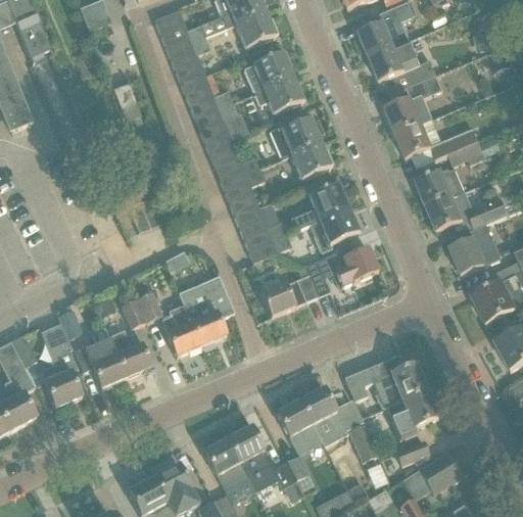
[(0,0),(0,66),(25,125),(33,122),(0,40),(0,29),(14,24),(5,1),(4,0),(0,0)]
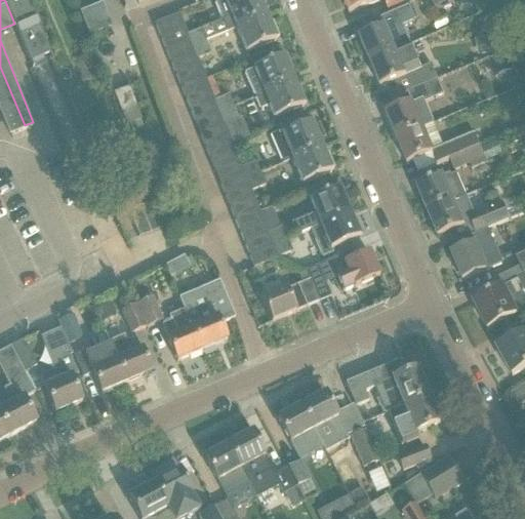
[(4,0),(5,1),(14,24),(30,60),(48,51),(27,0),(4,0)]
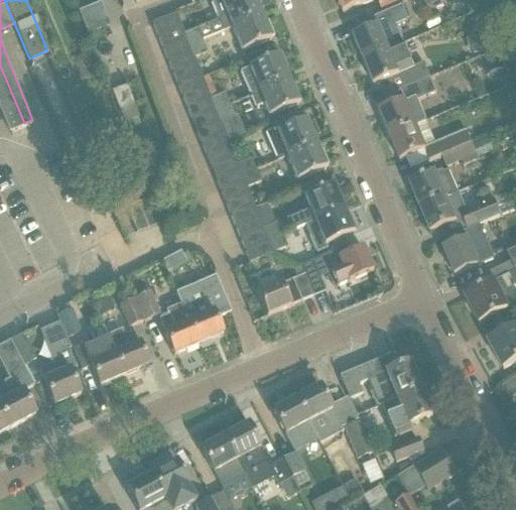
[(224,27),(232,24),(260,12),(255,0),(212,0),(218,15),(224,27)]
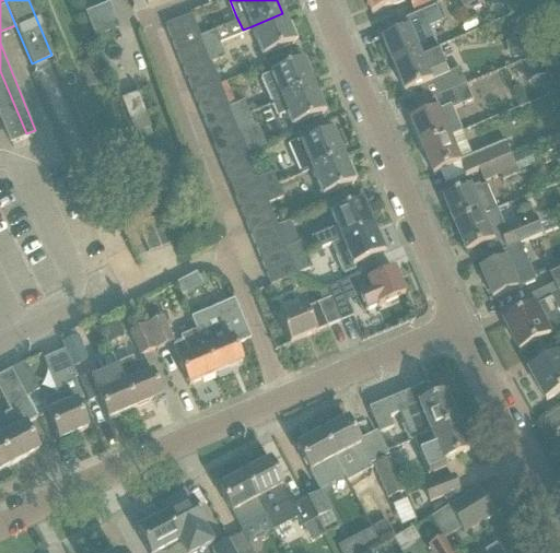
[(369,0),(373,11),(397,0),(369,0)]
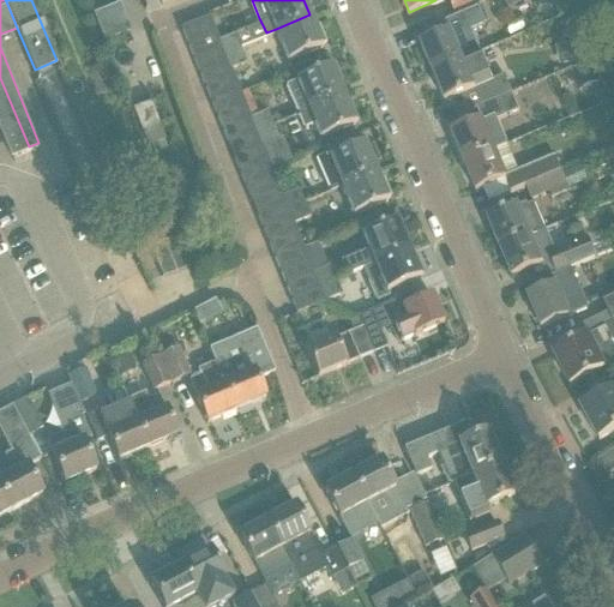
[(429,35),(420,38),(432,67),(463,54),(480,47),(471,25),(486,19),(479,2),(425,25),(429,35)]
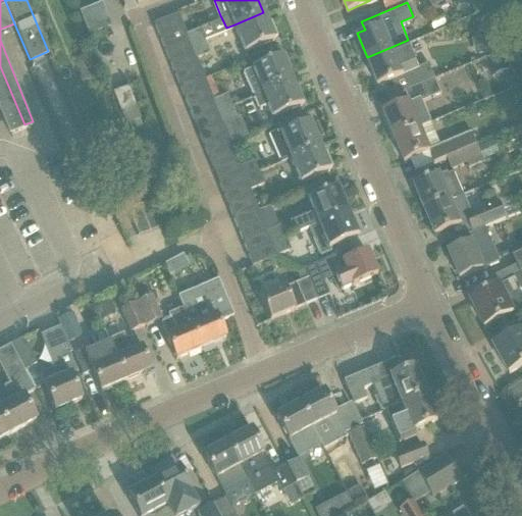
[(177,10),(154,19),(158,32),(183,22),(177,10)]
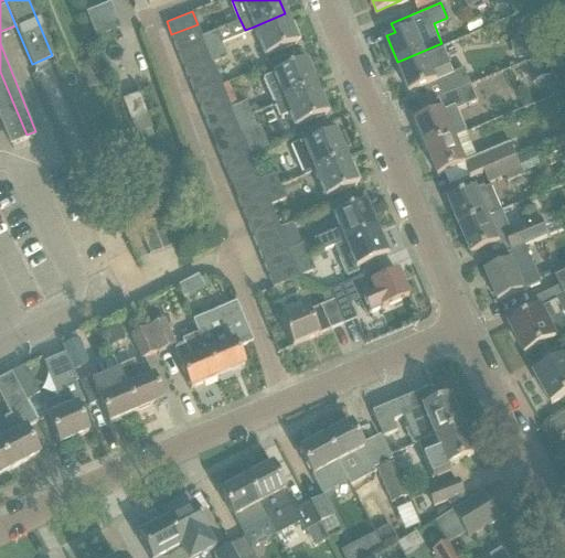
[(296,40),(285,13),(254,27),(265,52),(296,40)]
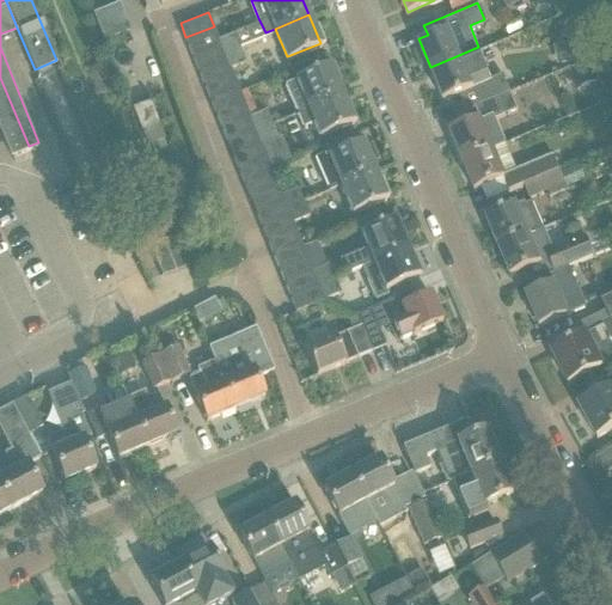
[(214,26),(185,37),(191,52),(220,40),(218,37),(214,26)]
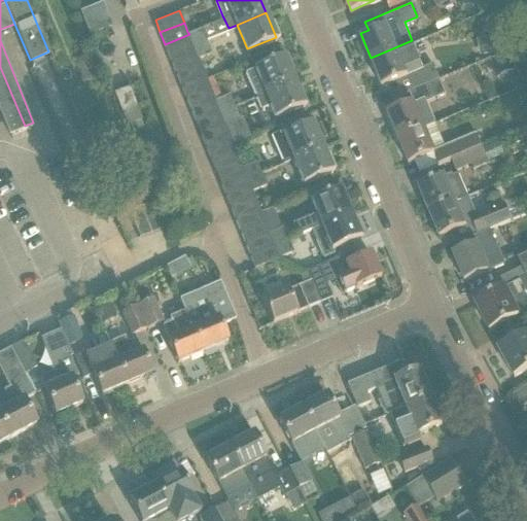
[(189,34),(192,43),(206,38),(202,26),(187,32),(189,34)]
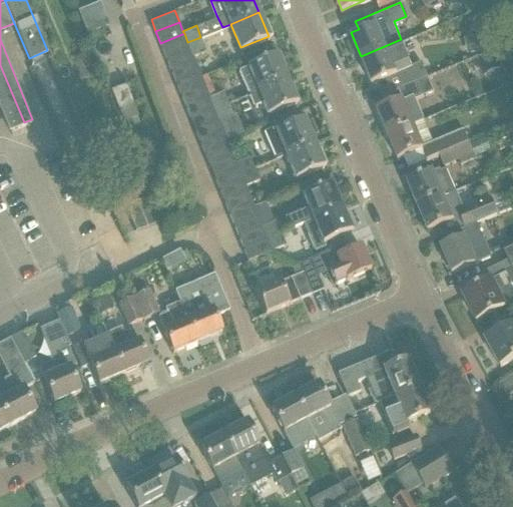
[(466,50),(482,47),(479,31),(463,33),(466,50)]
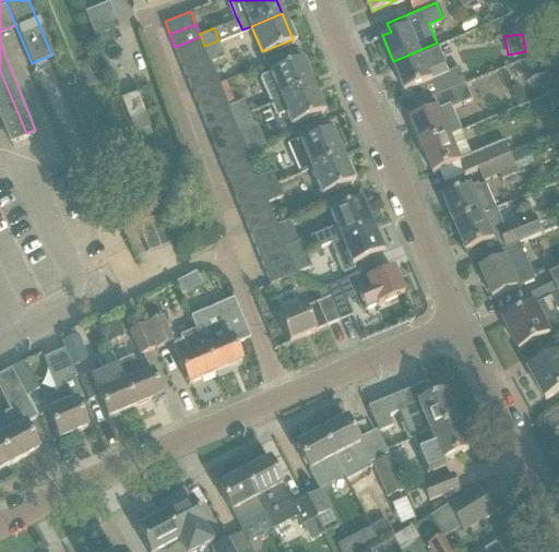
[(204,46),(201,36),(175,47),(180,61),(206,49),(204,46)]
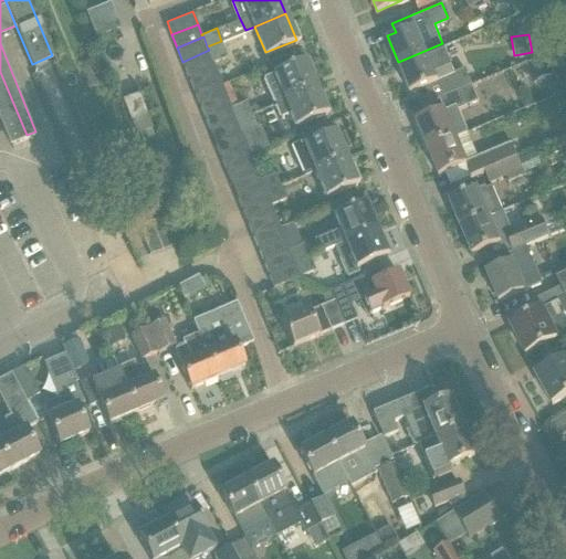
[(221,41),(207,46),(209,50),(212,60),(228,54),(221,41)]
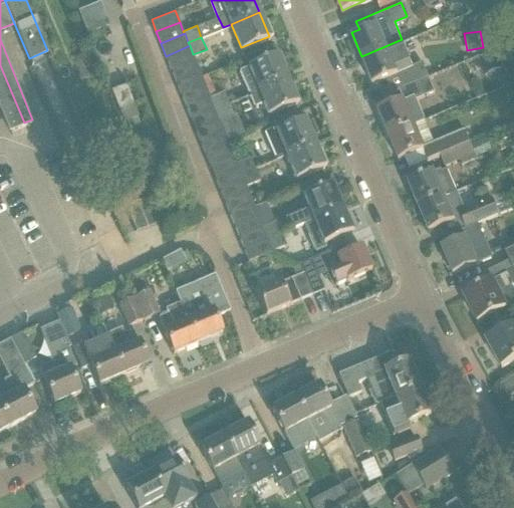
[(423,59),(413,64),(402,39),(400,40),(388,45),(361,56),(372,81),(386,75),(392,90),(399,86),(399,85),(428,73),(423,59)]
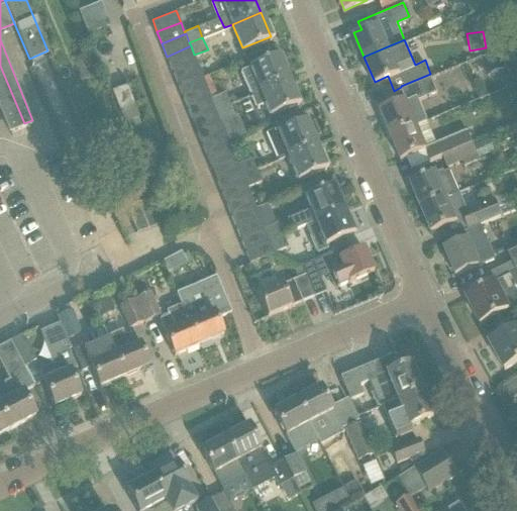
[(89,43),(80,47),(83,56),(92,52),(89,43)]
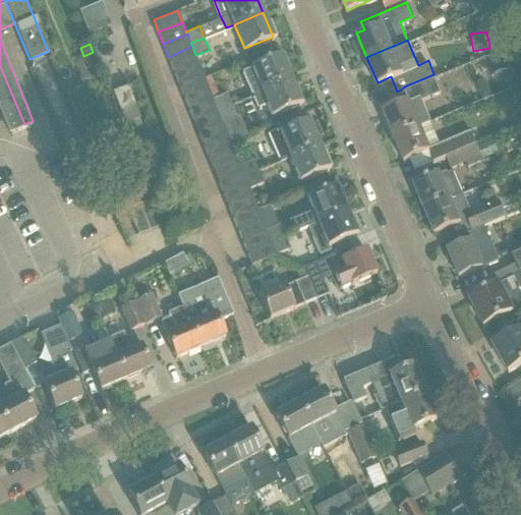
[(192,46),(168,57),(173,68),(197,59),(195,55),(192,46)]
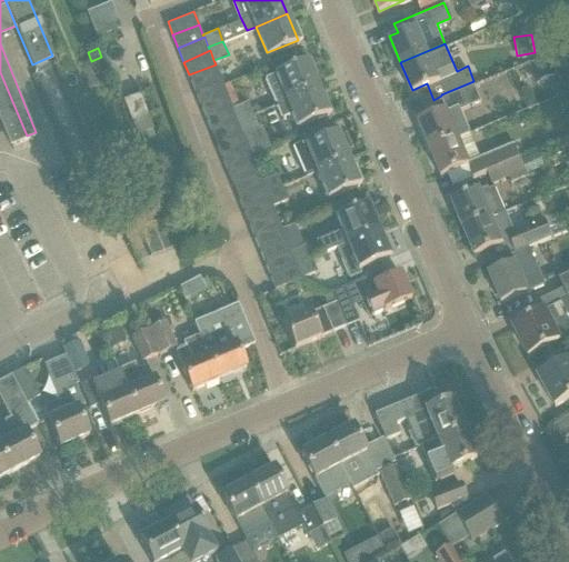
[(546,53),(530,61),(538,78),(553,70),(546,53)]
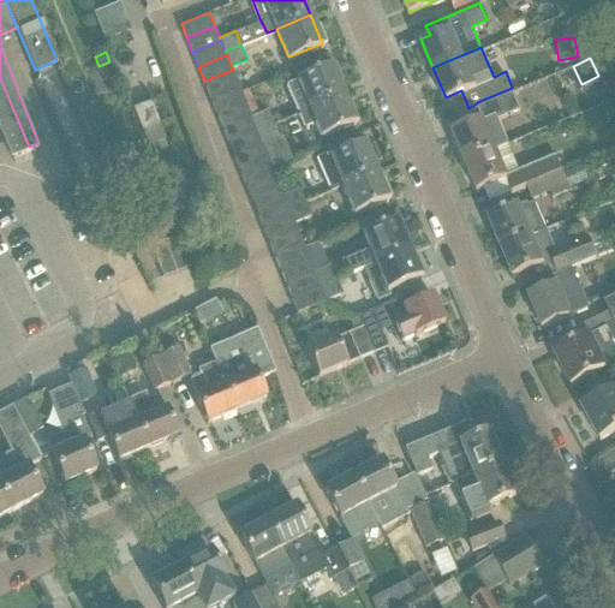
[(297,111),(344,91),(330,63),(297,76),(285,82),(297,111)]
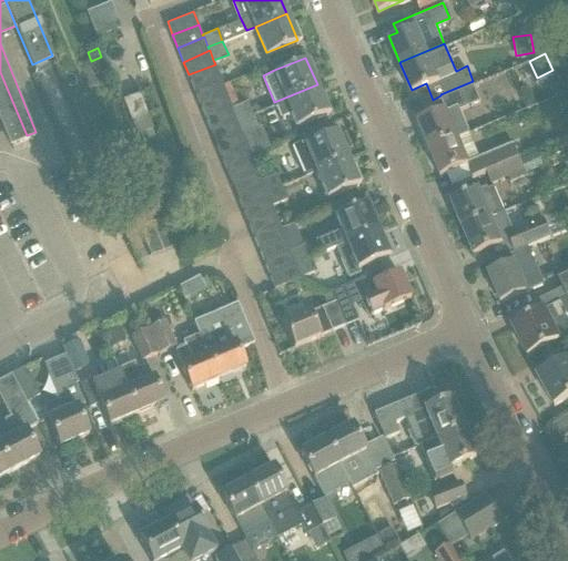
[(215,64),(189,74),(194,88),(221,78),(215,64)]
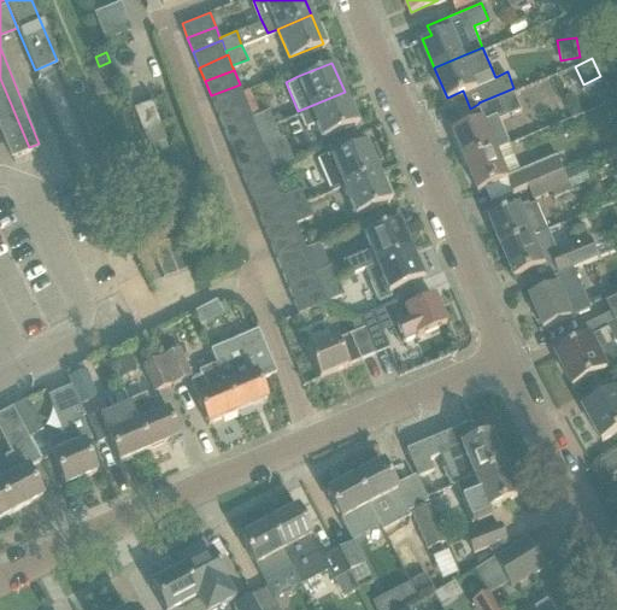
[(0,123),(12,153),(12,154),(29,147),(0,78),(0,123)]
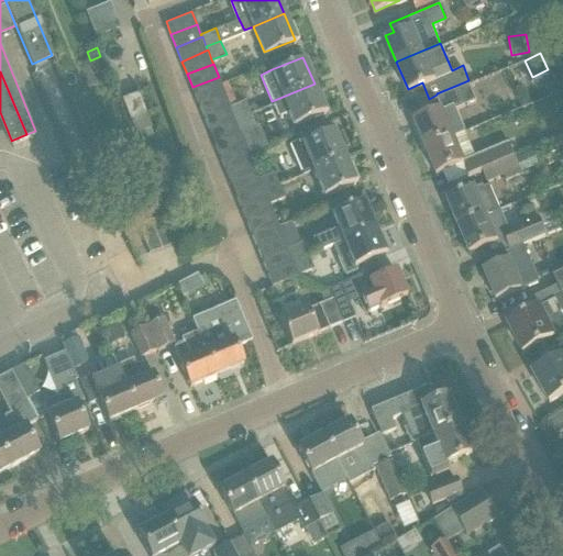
[(224,89),(219,77),(192,87),(198,100),(224,89)]
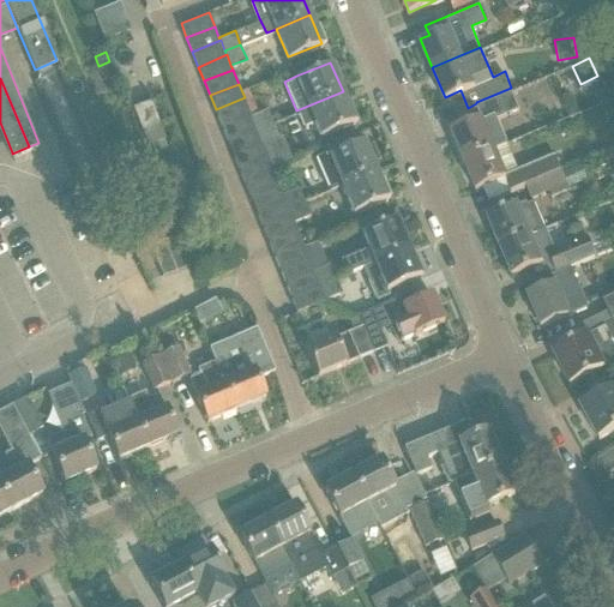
[(495,115),(519,106),(511,88),(476,102),(476,103),(482,116),(451,130),(463,158),(506,140),(495,115)]
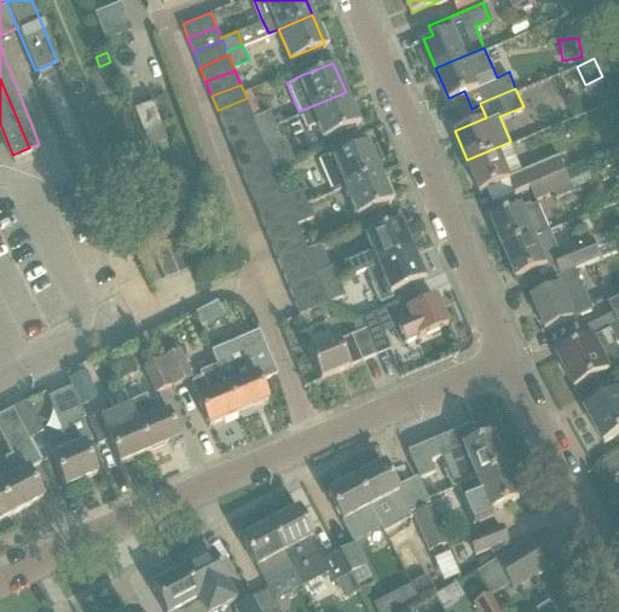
[(609,88),(600,93),(602,100),(612,97),(609,88)]
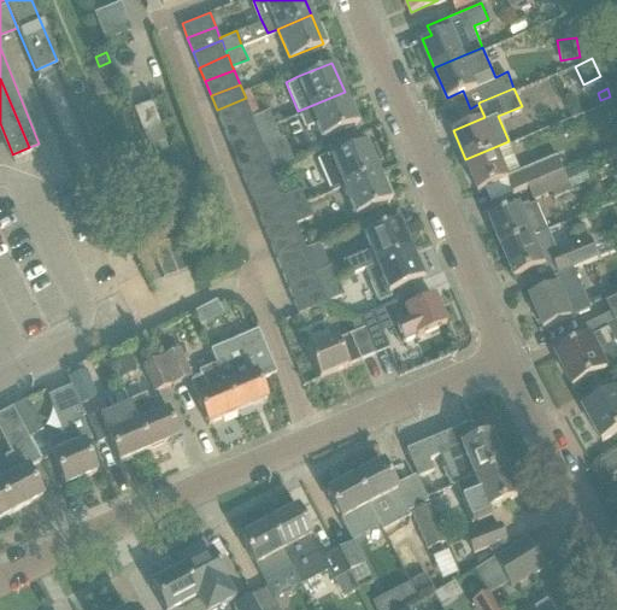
[(357,121),(345,92),(298,111),(304,124),(316,119),(323,134),(357,121)]
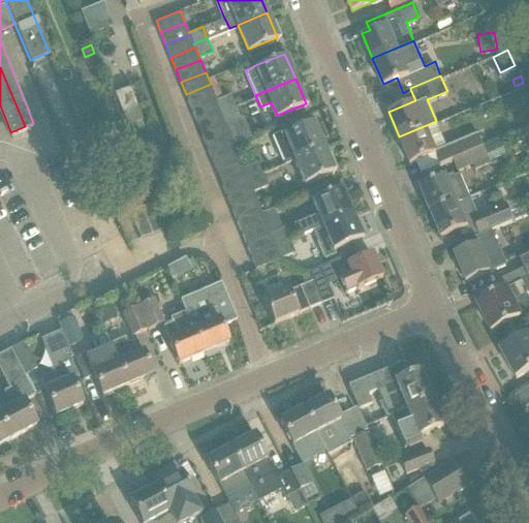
[(211,84),(186,94),(191,106),(216,96),(211,84)]
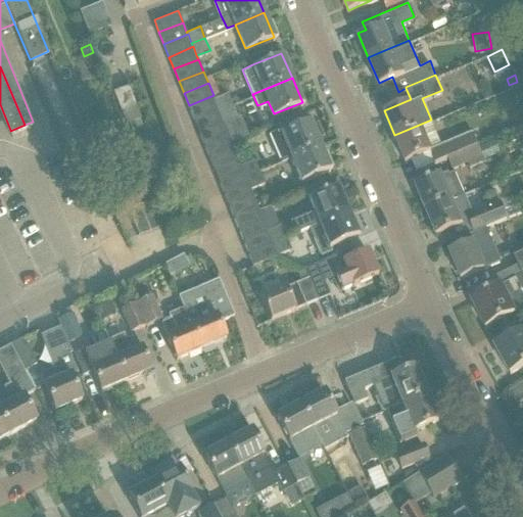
[(522,91),(520,85),(514,88),(517,95),(522,92),(522,91)]
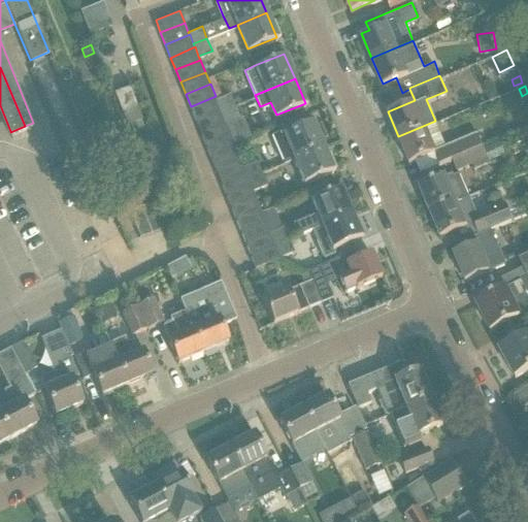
[(220,108),(221,109),(235,104),(230,92),(216,98),(220,108)]
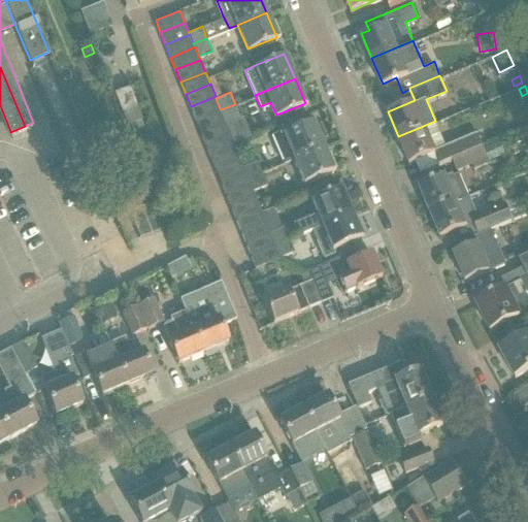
[(216,98),(216,96),(191,106),(195,119),(220,108),(216,98)]
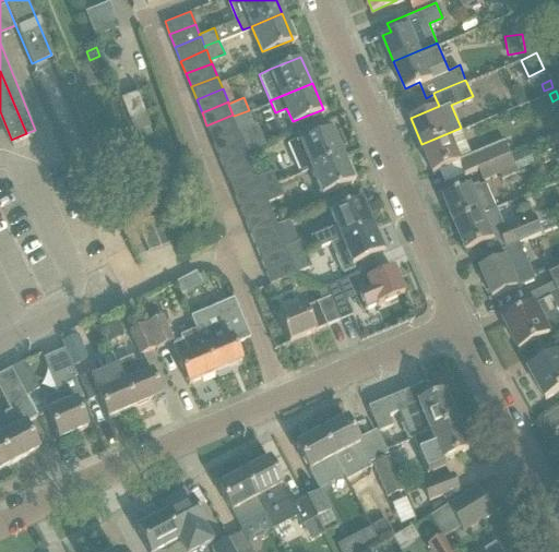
[(234,116),(238,128),(238,129),(253,122),(249,110),(234,116)]
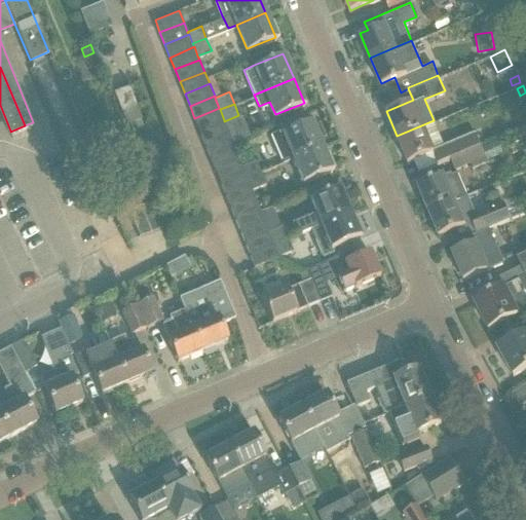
[(219,108),(194,118),(199,131),(224,120),(220,109),(219,108)]
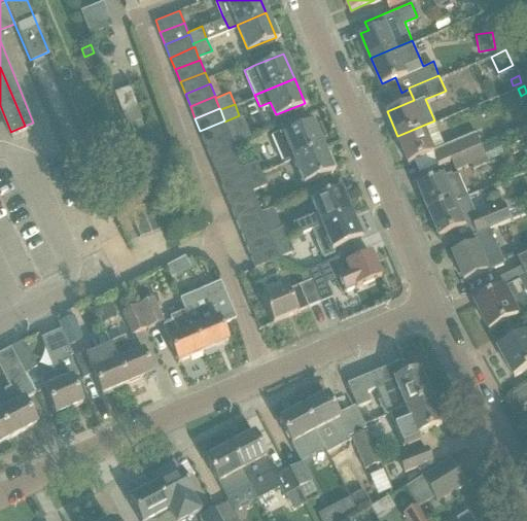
[(281,128),(271,133),(282,161),(292,157),(322,144),(318,135),(321,134),(315,120),(312,122),(311,119),(292,128),(282,132),(281,128)]
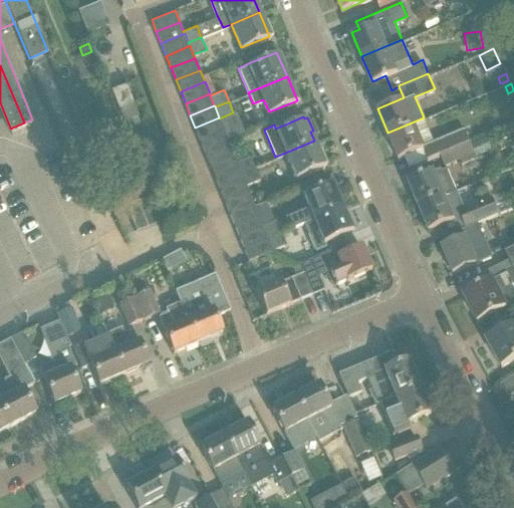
[(224,130),(219,118),(219,117),(195,128),(200,140),(224,130)]
